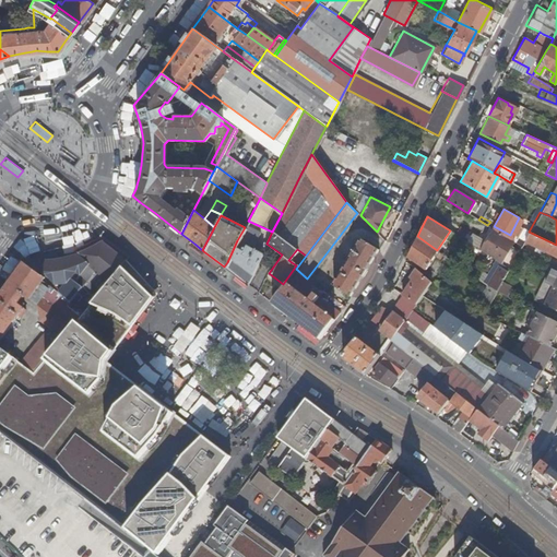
[(458,225),(454,233),(464,236),(466,228),(458,225)]
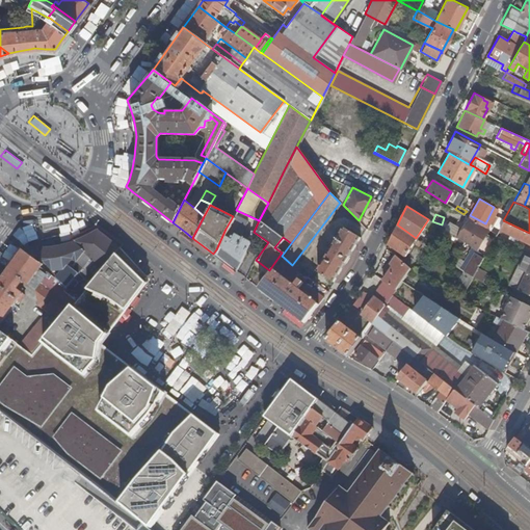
[(443,229),(456,237),(475,249),(487,229),(465,215),(457,227),(448,221),(443,229)]
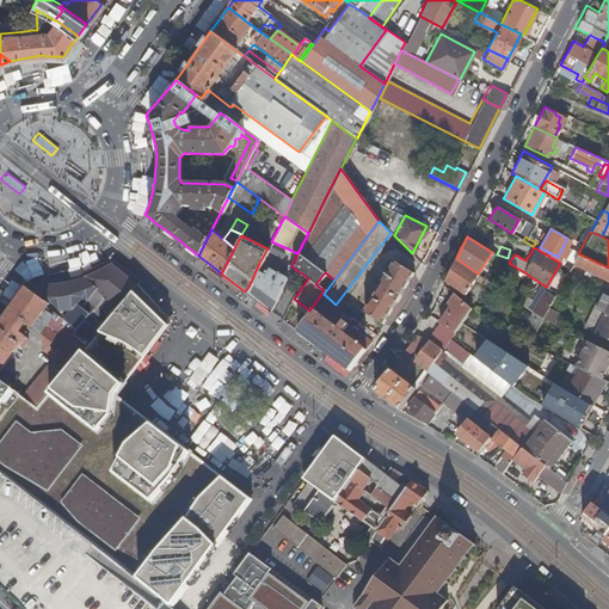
[(568,269),(572,263),(577,254),(570,250),(561,264),(568,269)]
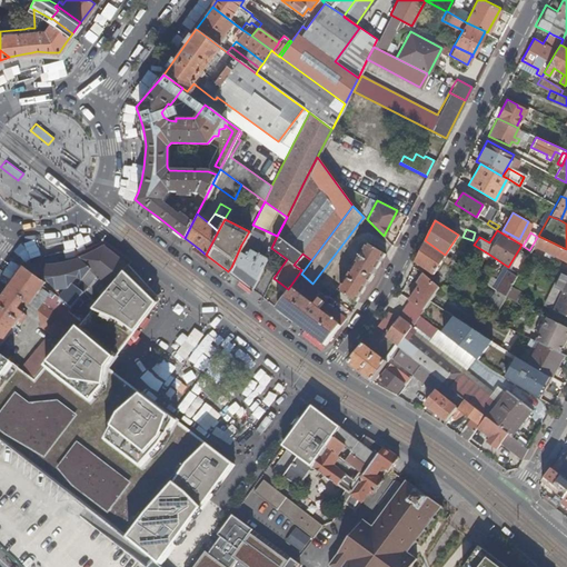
[(566,249),(538,236),(537,237),(533,245),(566,261),(566,249)]
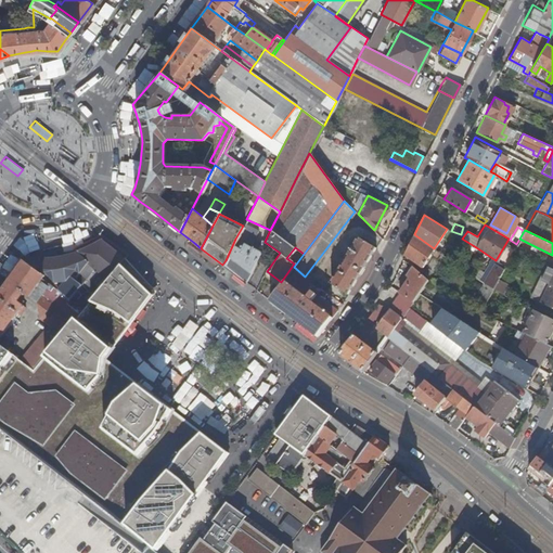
[(414,234),(403,255),(421,267),(434,248),(414,234)]
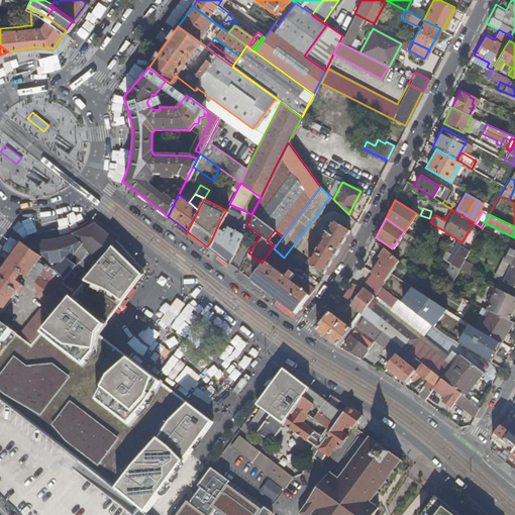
[(333,220),(307,264),(323,273),(349,230),(333,220)]
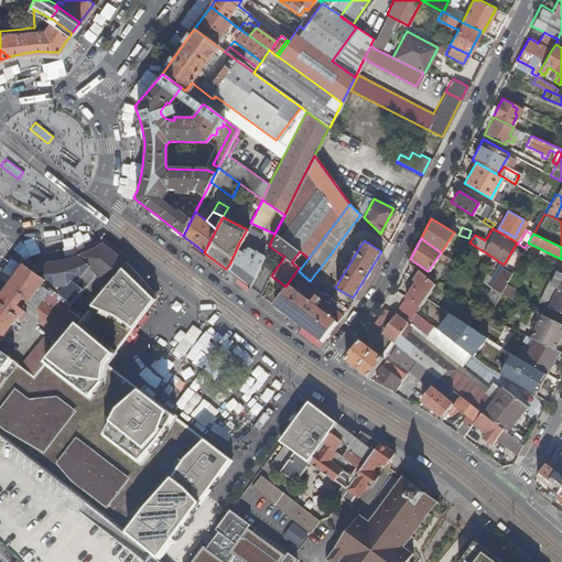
[(469,242),(468,241),(465,247),(481,257),(484,251),(469,242)]
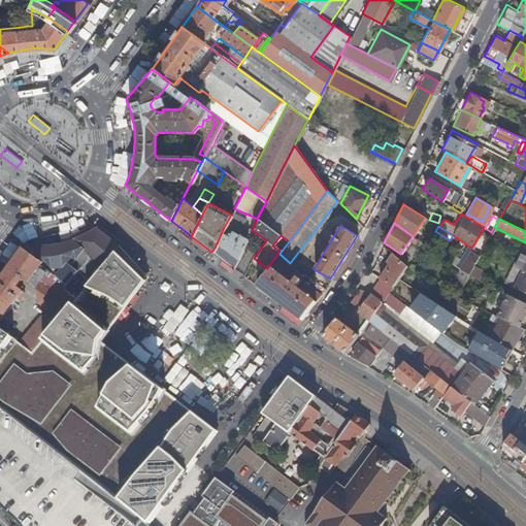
[(48,243),(31,243),(41,257),(50,267),(50,271),(42,282),(45,285),(57,294),(67,282),(76,270),(66,262),(69,256),(73,260),(74,258),(81,264),(84,262),(89,255),(101,264),(118,244),(94,227),(80,234),(64,240),(48,243)]
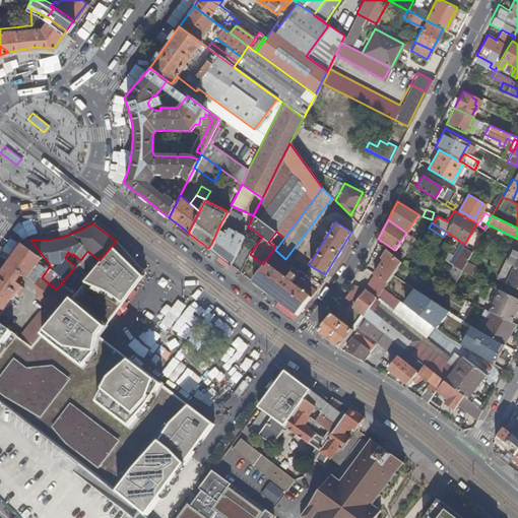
[(231,259),(243,236),(220,223),(211,244),(231,259)]
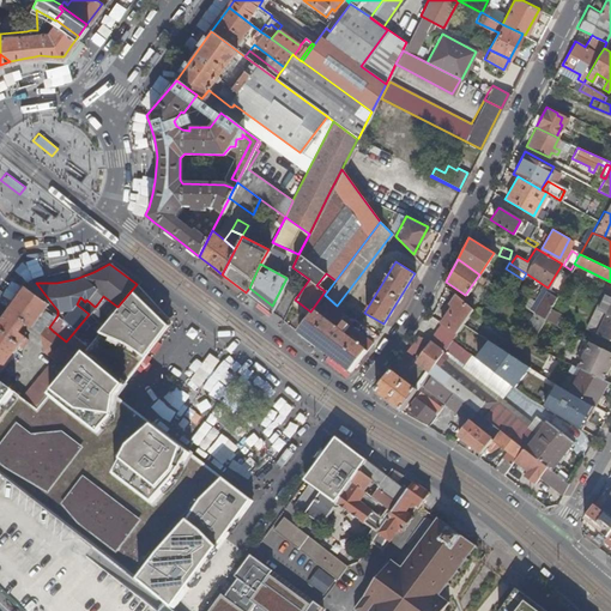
[(548,288),(557,294),(567,274),(570,270),(563,265),(562,264),(548,288)]
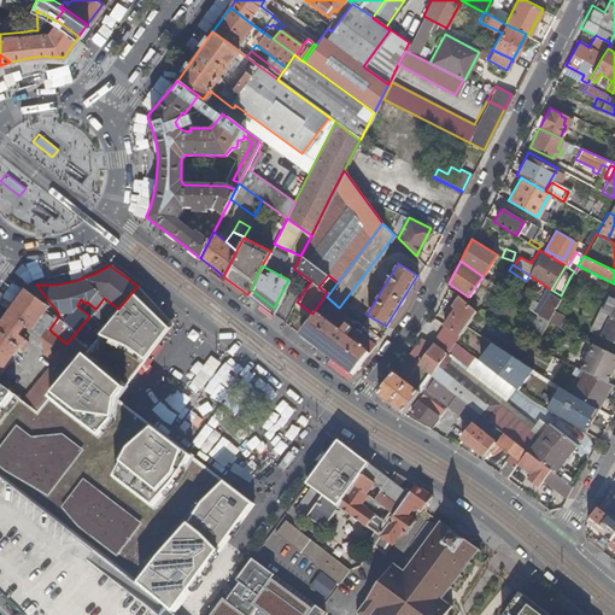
[(221,280),(223,276),(215,269),(212,273),(221,280)]
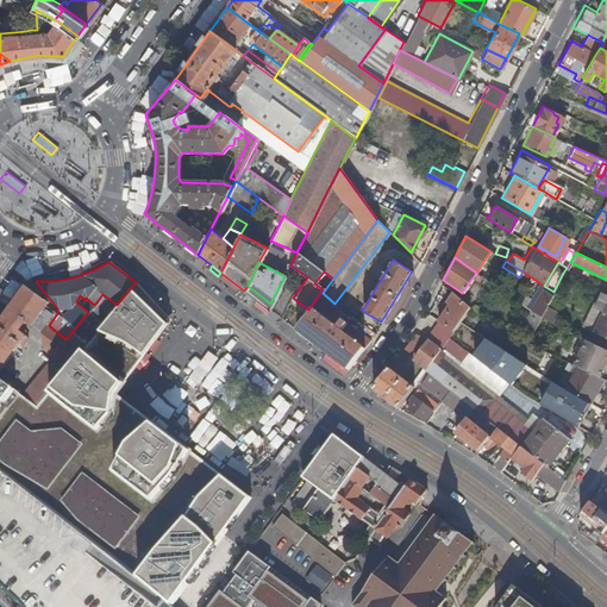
[(25,286),(0,319),(0,365),(16,344),(18,346),(26,336),(22,332),(24,329),(20,326),(25,320),(38,330),(44,321),(52,311),(44,305),(47,301),(44,299),(48,296),(36,281),(29,281),(25,286)]
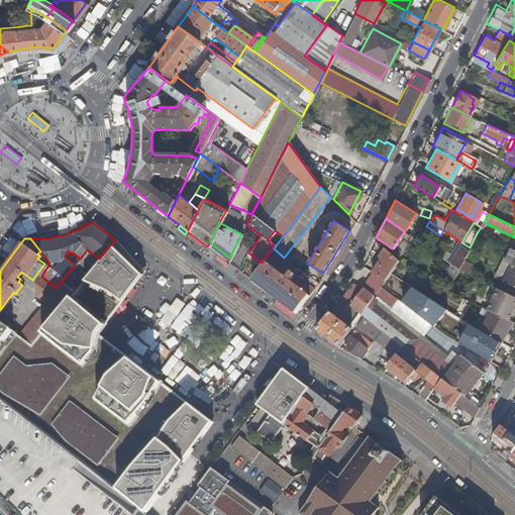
[(448,262),(457,268),(462,259),(468,250),(457,243),(456,245),(458,246),(448,262)]
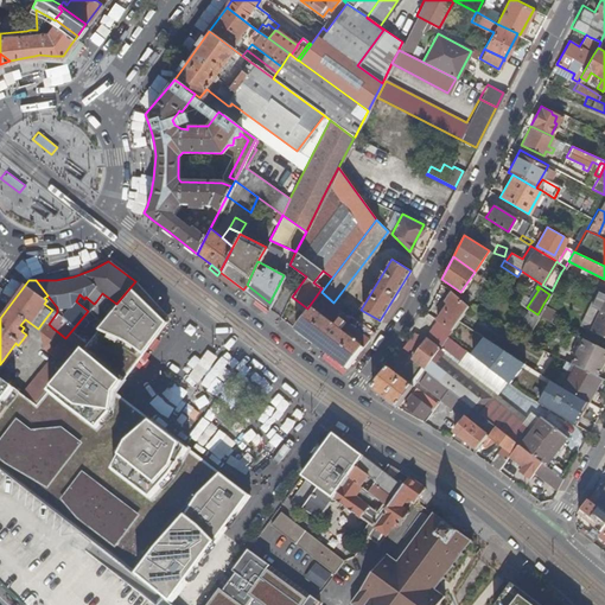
[(166,322),(131,288),(49,387),(95,427),(109,411),(113,390),(166,322)]
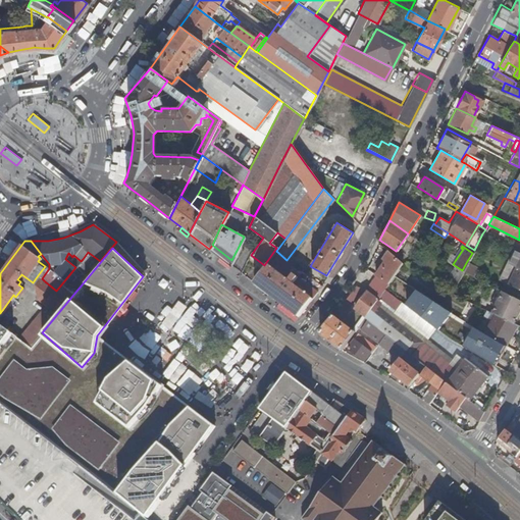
[(364,316),(372,303),(383,288),(402,262),(386,250),(380,259),(382,260),(373,273),(374,274),(364,289),(365,290),(353,308),(364,316)]
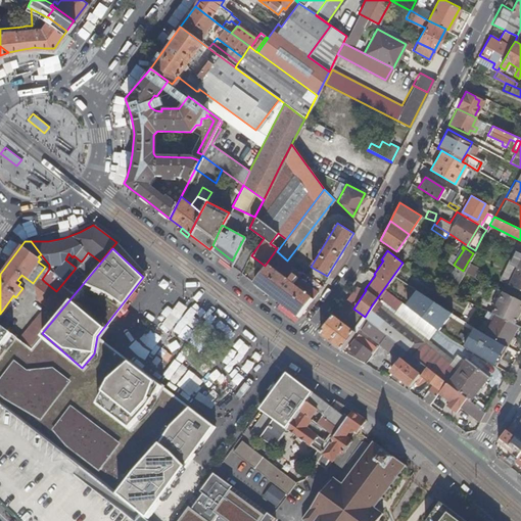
[(520,252),(516,250),(502,281),(520,289),(520,252)]
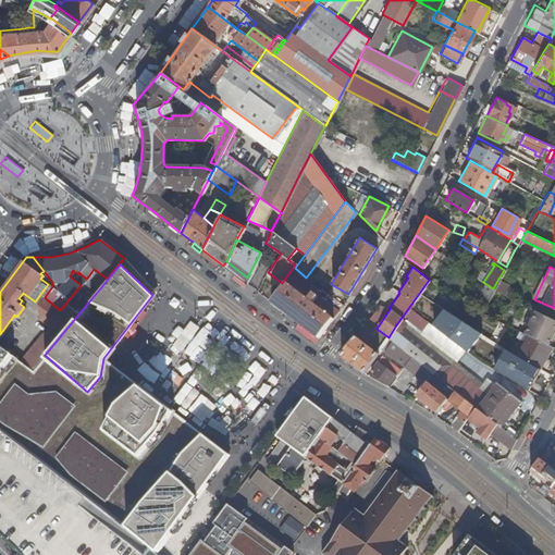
[(71,297),(84,307),(100,286),(88,276),(86,279),(78,272),(77,274),(73,270),(70,276),(81,285),(71,297)]
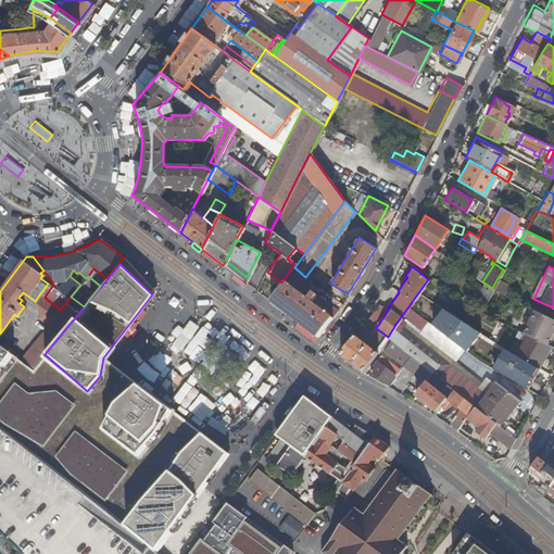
[(498,278),(492,288),(502,293),(507,284),(498,278)]
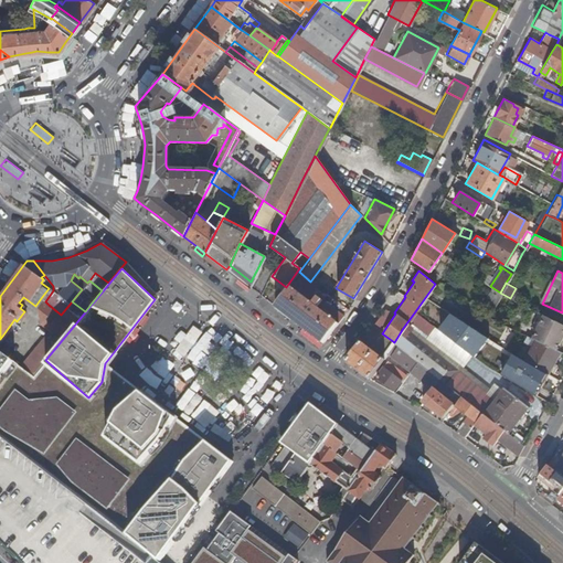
[(321,342),(342,315),(324,300),(318,307),(312,303),(315,300),(312,298),(314,298),(307,294),(305,297),(289,285),(274,305),(321,342)]
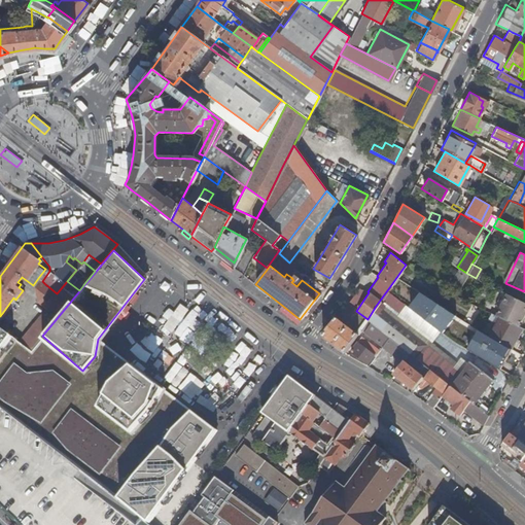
[(45,269),(38,278),(42,281),(49,271),(45,269)]
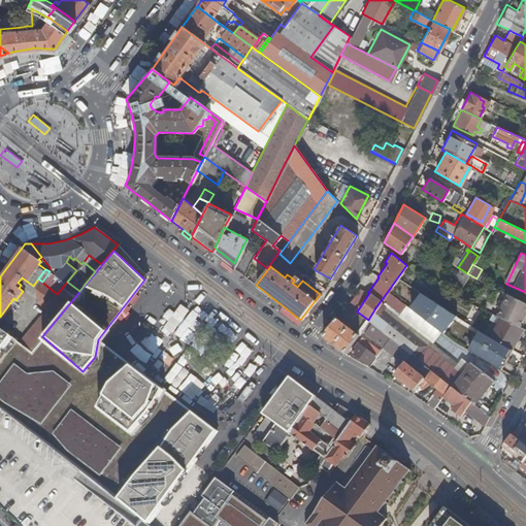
[(38,278),(33,286),(34,298),(45,285),(42,282),(38,278)]
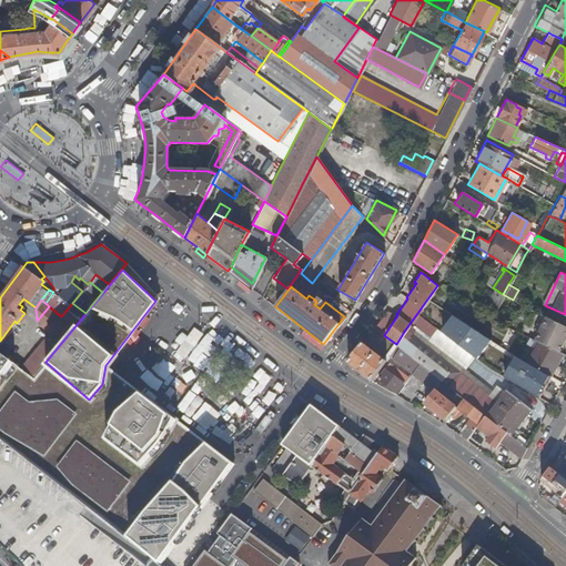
[(61,316),(74,326),(86,313),(72,303),(61,316)]
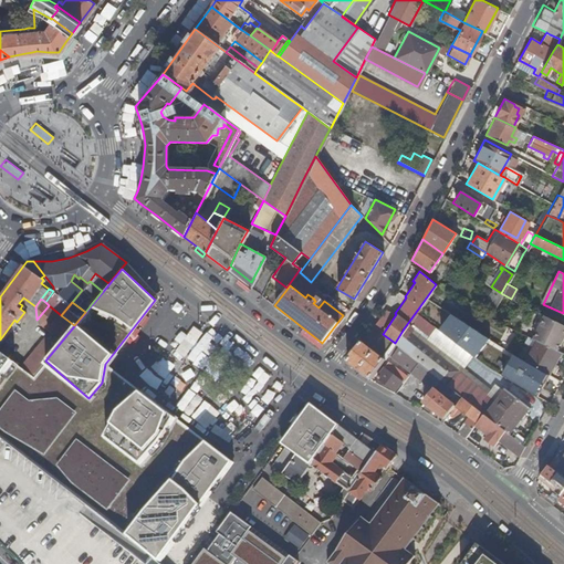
[(49,331),(20,365),(32,375),(74,325),(61,315),(49,305),(37,320),(49,331)]
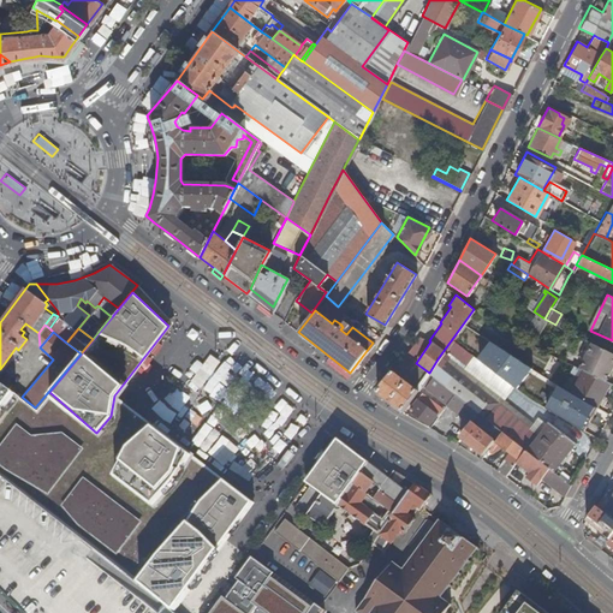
[(418,337),(404,353),(411,359),(427,339),(418,337)]
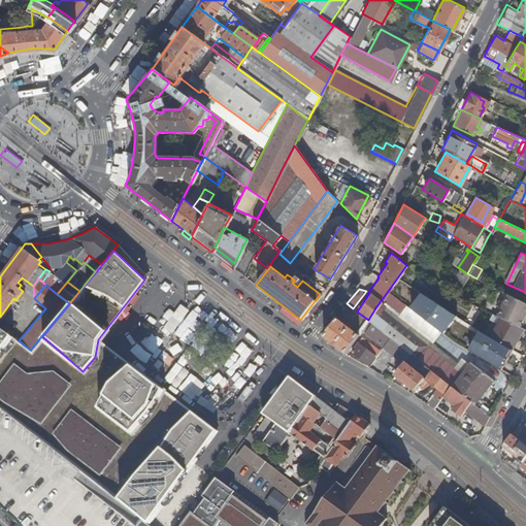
[(496,316),(499,317),(519,326),(522,319),(525,320),(525,302),(500,290),(494,304),(500,307),(496,316)]
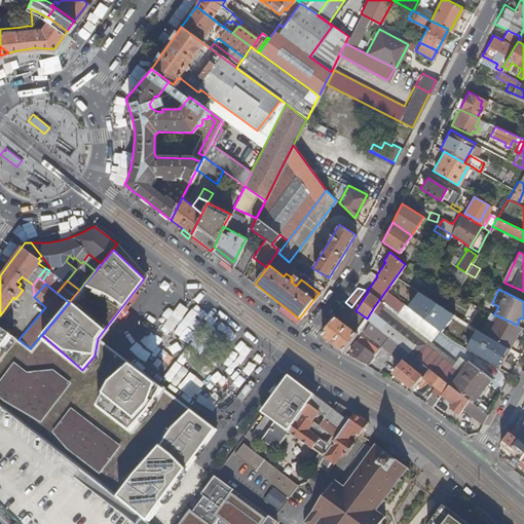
[(421,293),(408,306),(439,331),(454,315),(421,293)]
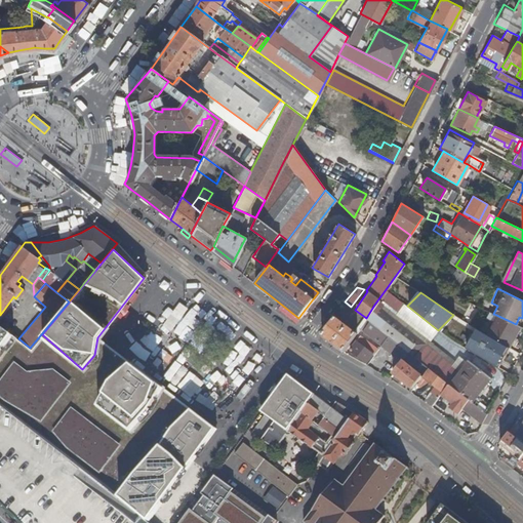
[(383,311),(374,305),(366,318),(365,318),(368,321),(372,324),(383,311)]
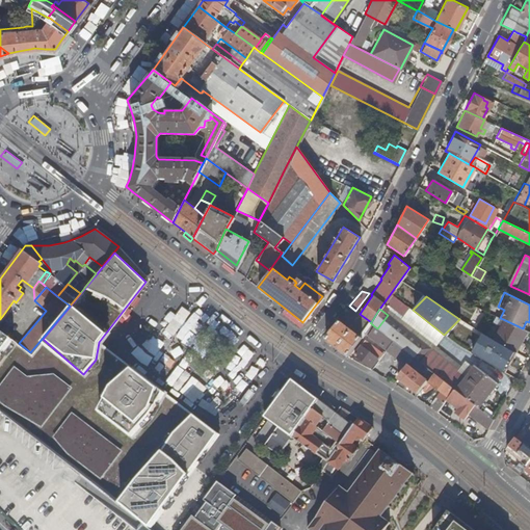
[(429,347),(388,315),(377,328),(390,338),(392,340),(413,355),(419,361),(429,347)]
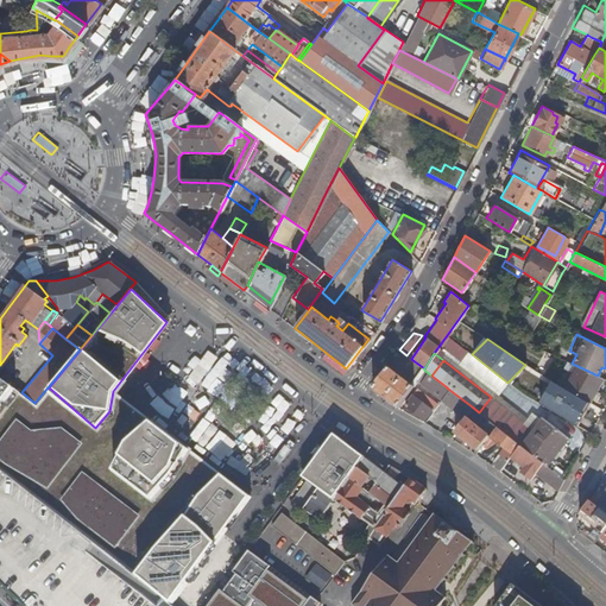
[(371,386),(396,406),(406,392),(412,385),(386,365),(371,386)]
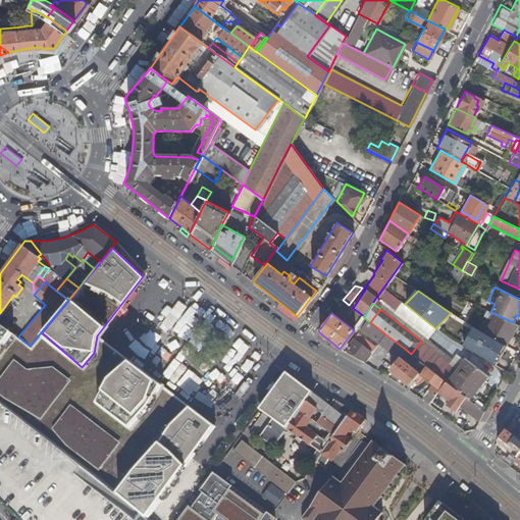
[(494,313),(483,331),(506,345),(517,324),(513,322),(494,313)]
